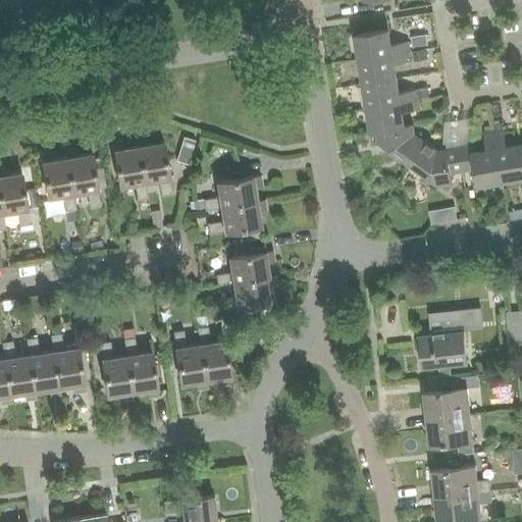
[(388,30),(354,36),(358,60),(409,52),(408,42),(390,45),(388,30)]
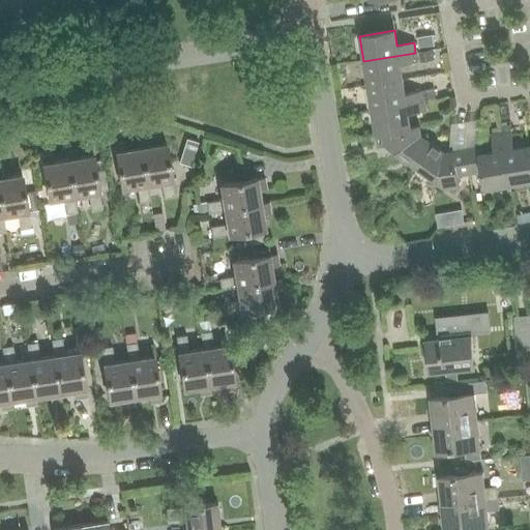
[(417,38),(418,48),(433,46),(431,36),(417,38)]
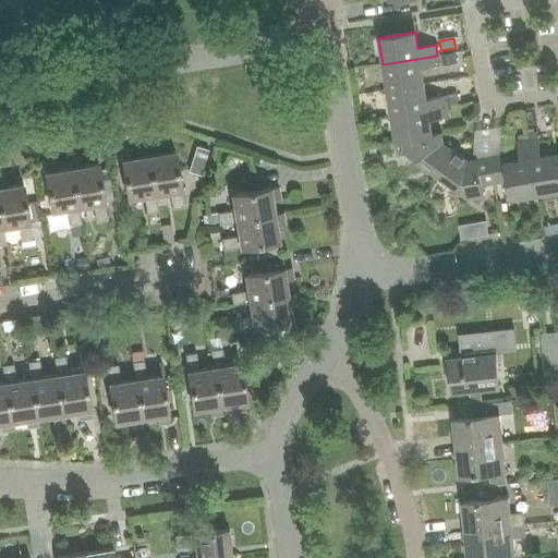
[(456,52),(441,53),(443,64),(457,63),(456,52)]
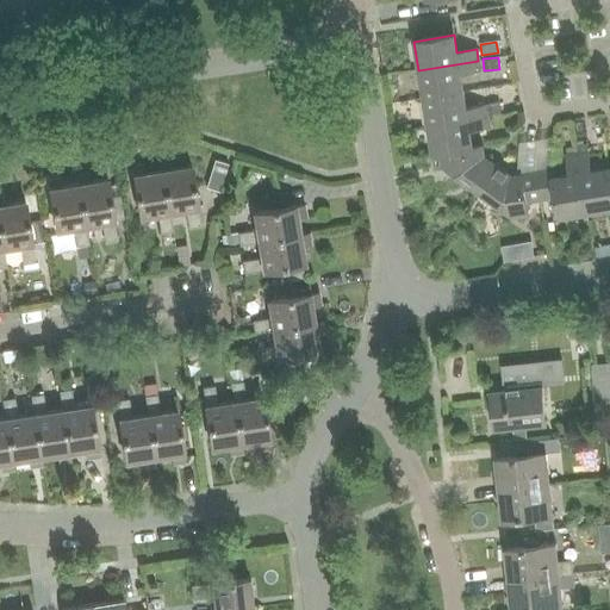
[(478,61),(418,70),(423,99),(462,92),(460,75),(480,72),(478,61)]
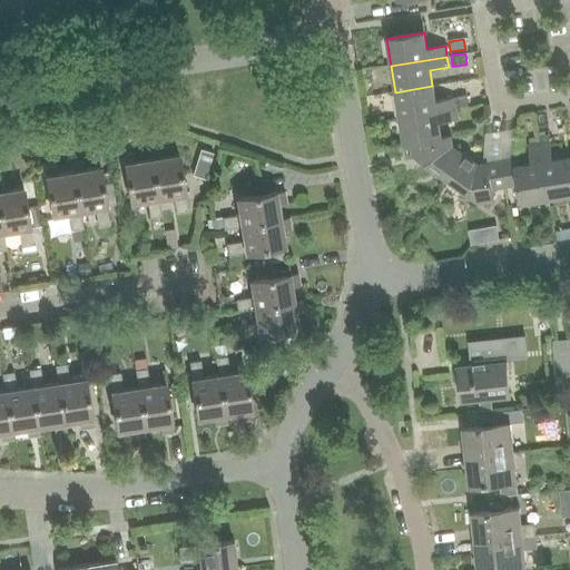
[(432,86),(395,92),(400,118),(455,109),(454,99),(435,102),(432,86)]
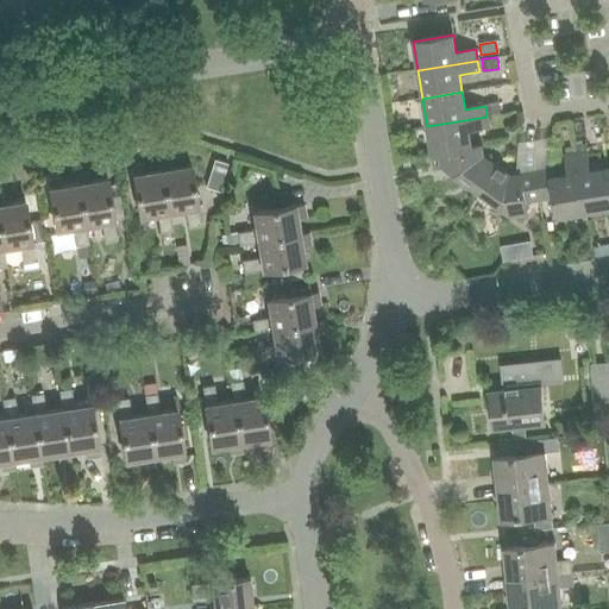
[(496,105),(485,106),(488,115),(498,114),(496,105)]
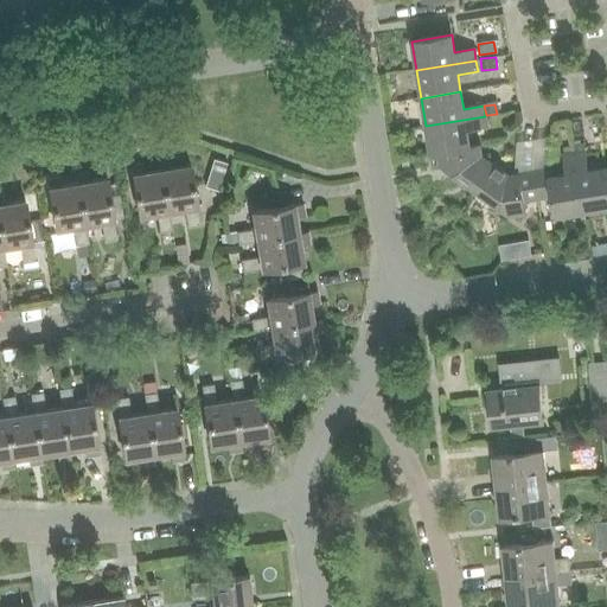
[(485,116),(426,126),(430,155),(440,154),(439,153),(470,148),(470,147),(467,131),(487,128),(485,116)]
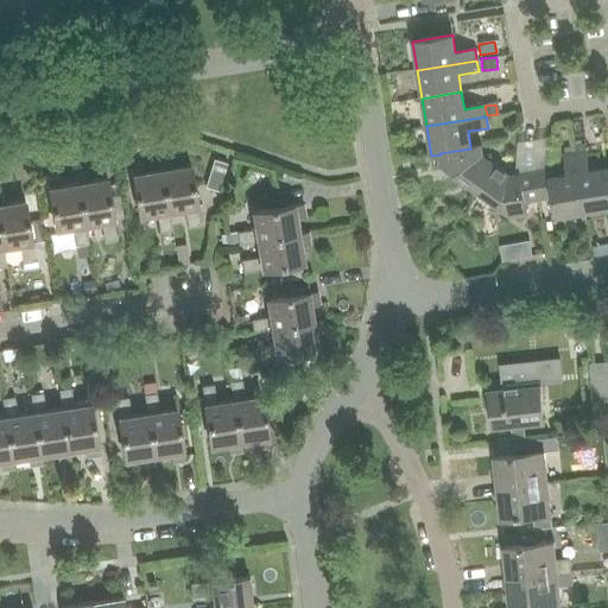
[(576,153),(575,153),(584,214),(607,209),(607,183),(606,169),(588,171),(586,152),(584,143),(575,145),(576,153)]
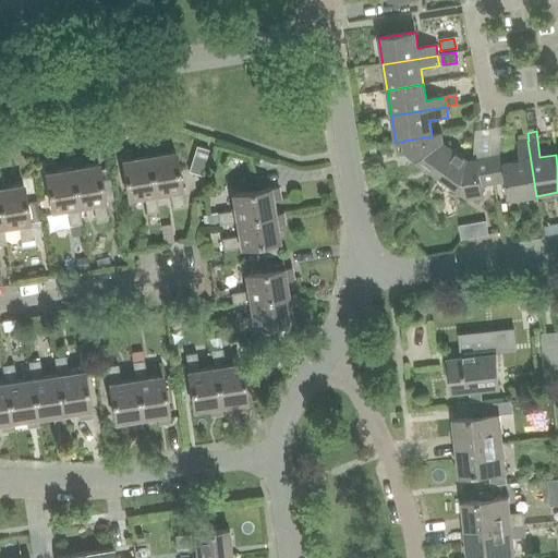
[(404,142),(396,143),(398,155),(405,154),(437,177),(455,153),(443,144),(440,134),(432,135),(432,136),(403,141),(404,142)]
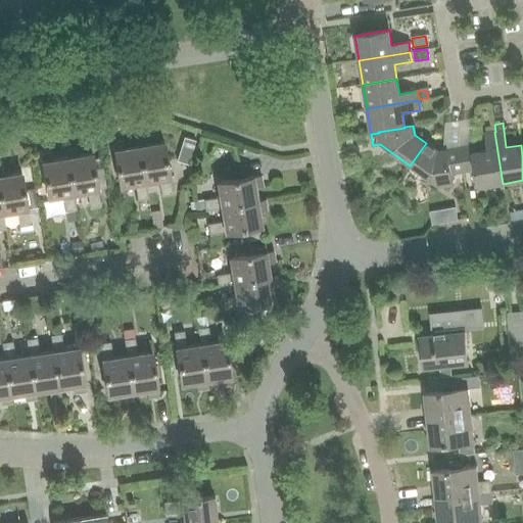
[(472,146),(459,148),(463,173),(475,172),(477,188),(503,184),(494,132),(492,133),(491,127),(484,128),(485,134),(484,134),(487,151),(473,153),(472,146)]
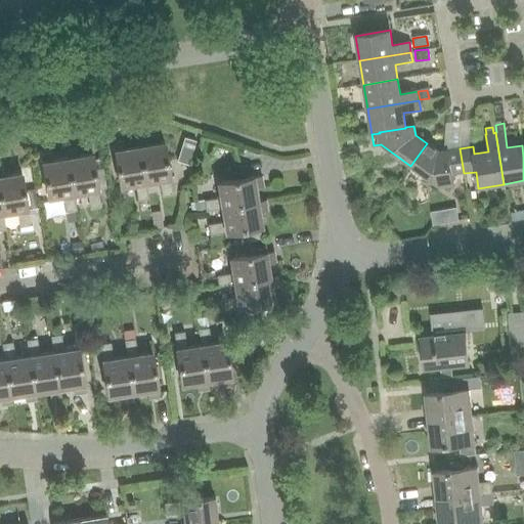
[(162,197),(173,195),(165,143),(150,145),(149,138),(138,139),(139,147),(144,184),(146,183),(160,181),(162,197)]
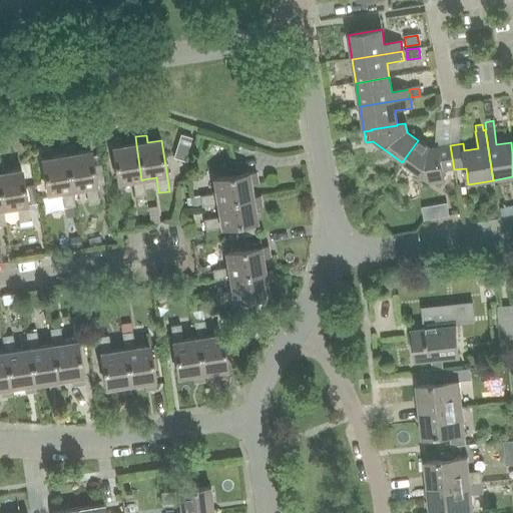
[(145,194),(143,179),(141,180),(136,144),(122,146),(121,138),(112,139),(119,183),(132,181),(135,196),(145,194)]
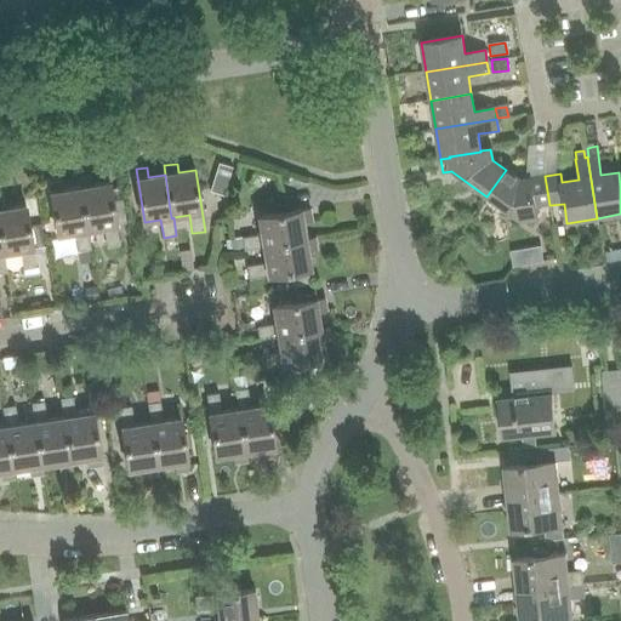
[(506,170),(486,197),(523,222),(537,220),(536,208),(550,205),(545,176),(519,180),(506,170)]
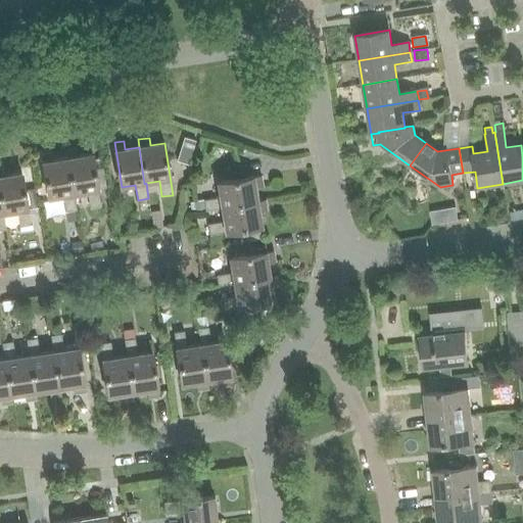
[(91,207),(101,205),(94,154),(78,156),(77,148),(64,150),(66,158),(72,194),(75,194),(89,192),(91,207)]
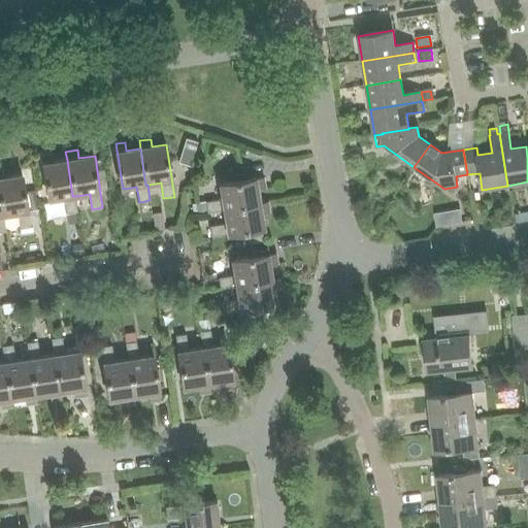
[(78,211),(75,196),(72,196),(67,160),(54,162),(53,155),(43,156),(50,200),(65,197),(67,212),(76,211),(78,211)]
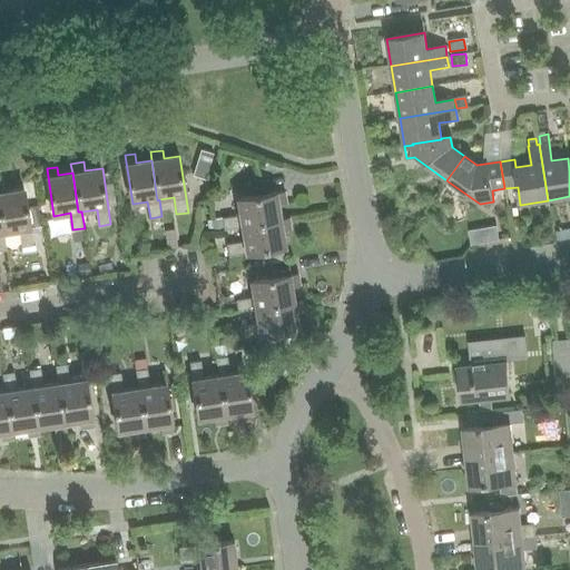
[(22,247),(32,246),(23,188),(7,190),(6,185),(0,185),(0,224),(1,233),(3,233),(19,231),(22,247)]
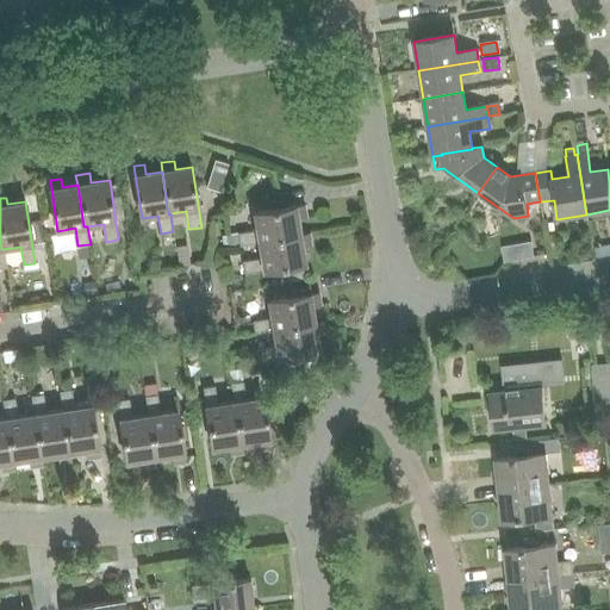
[(259,240),(303,234),(300,219),(307,218),(305,205),(255,212),(257,231),(240,234),(241,246),(259,243),(259,240)]
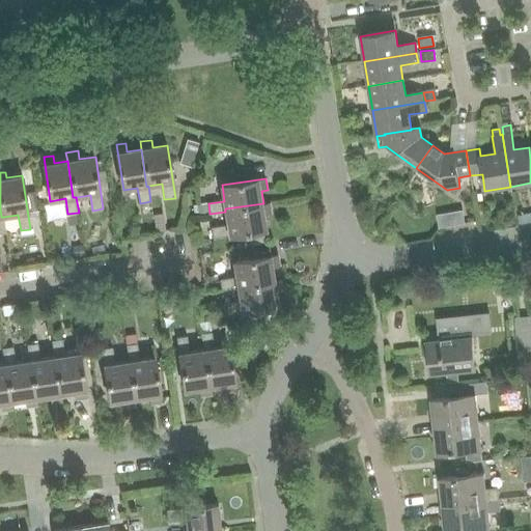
[(264,215),(271,214),(270,202),(263,203),(225,208),(225,212),(227,226),(213,228),(214,238),(267,230),(264,215)]
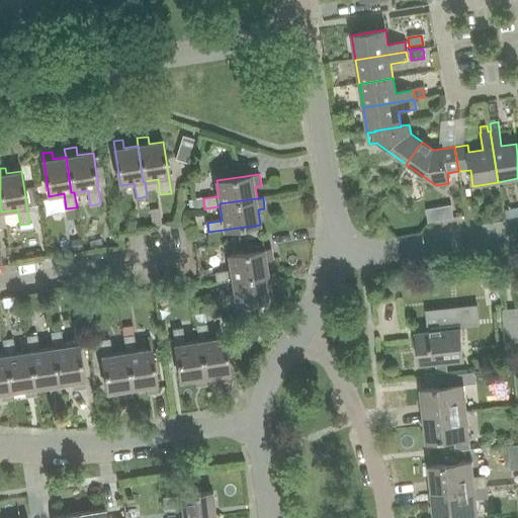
[(203,198),(189,200),(191,210),(204,208),(203,198)]
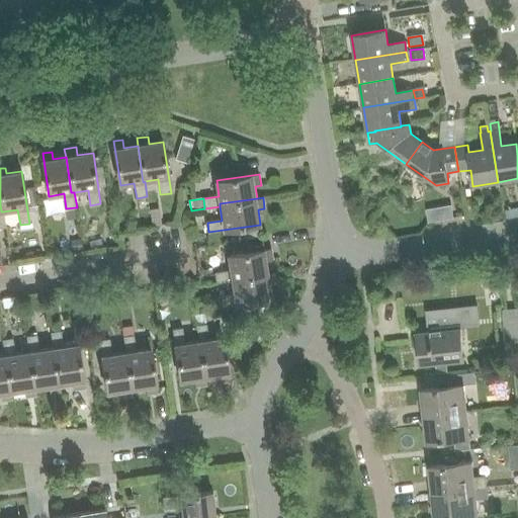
[(426,206),(428,218),(453,214),(451,202),(426,206)]
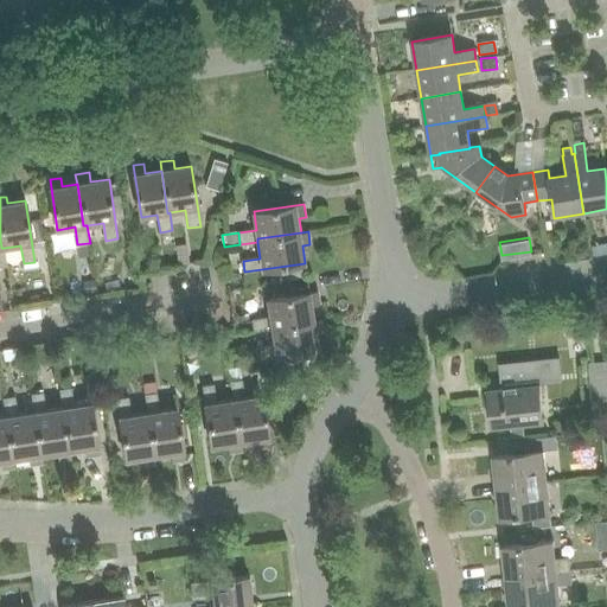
[(80,257),(89,255),(88,243),(77,244),(80,257)]
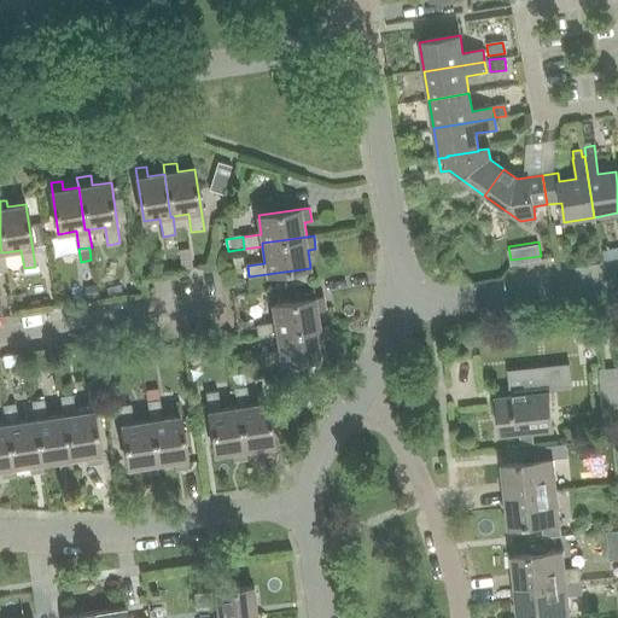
[(95,285),(86,287),(88,299),(98,298),(95,285)]
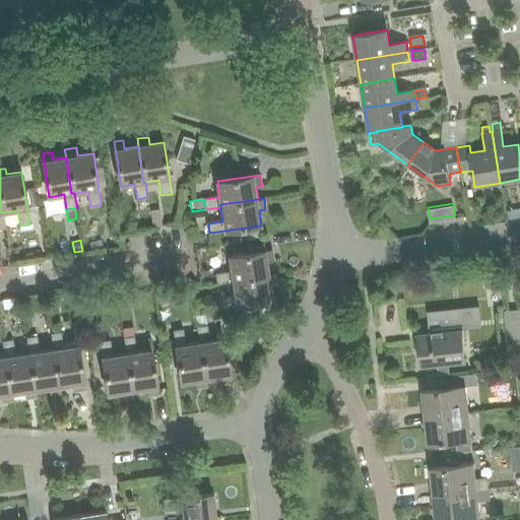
[(217,284),(233,282),(232,279),(268,274),(266,262),(273,261),(271,250),(229,256),(231,271),(216,273),(217,284)]
